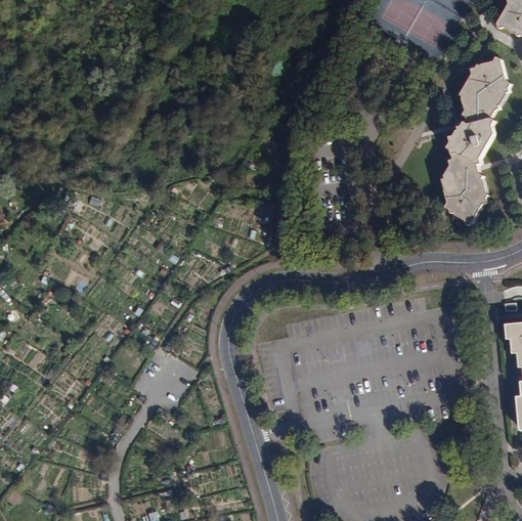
[(376,0),(365,17),(389,31),(395,35),(393,38),(404,44),(406,41),(415,46),(436,58),(470,0),(376,0)]
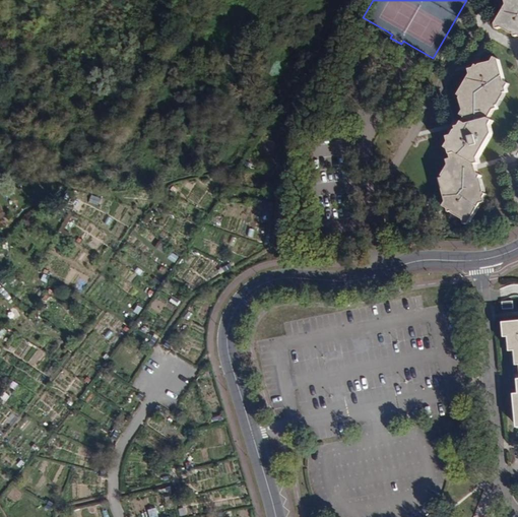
[(502,0),(503,3),(492,23),(493,26),(498,25),(510,33),(513,35),(515,34),(517,35),(517,0),(502,0)]
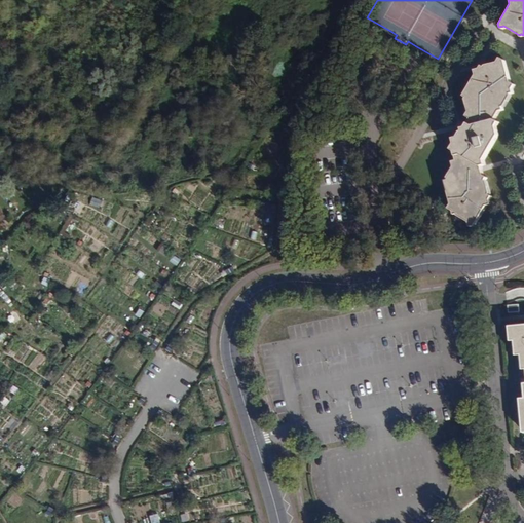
[(466,117),(463,121),(468,124),(490,118),(496,110),(500,109),(499,105),(501,105),(508,95),(508,92),(510,91),(509,87),(511,83),(507,80),(500,59),(496,57),(493,61),(482,64),(480,66),(478,64),(476,66),(475,68),(472,69),(472,74),(460,95),(461,97),(465,109),(462,114),(466,117)]
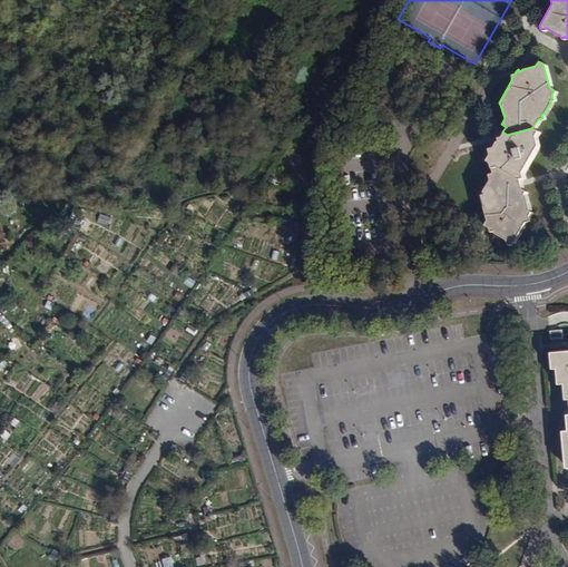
[(488,163),(490,167),(495,166),(517,179),(521,177),(519,172),(536,145),(534,136),(536,130),(531,128),(507,135),(502,132),(500,135),(499,137),(496,138),(497,140),(495,142),(493,144),(491,147),(487,148),(488,154),(485,160),(488,163)]
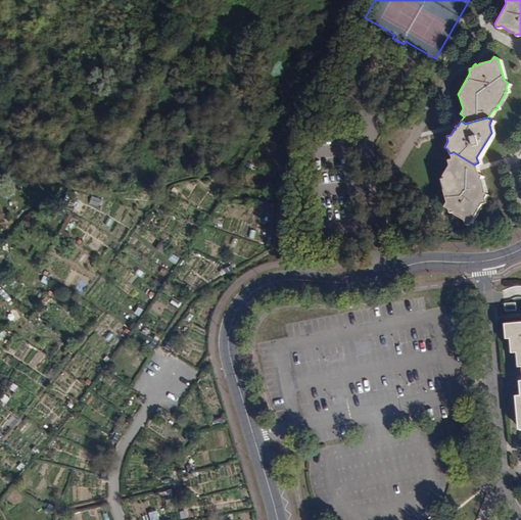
[(454,152),(450,153),(451,158),(446,159),(447,163),(441,174),(441,177),(438,178),(445,201),(442,205),(446,207),(447,209),(447,211),(452,210),(453,213),(462,219),(463,224),(469,223),(479,203),(485,202),(483,197),(485,193),(482,192),(484,190),(481,178),(479,178),(480,175),(477,171),(475,167),(474,164),(454,152)]
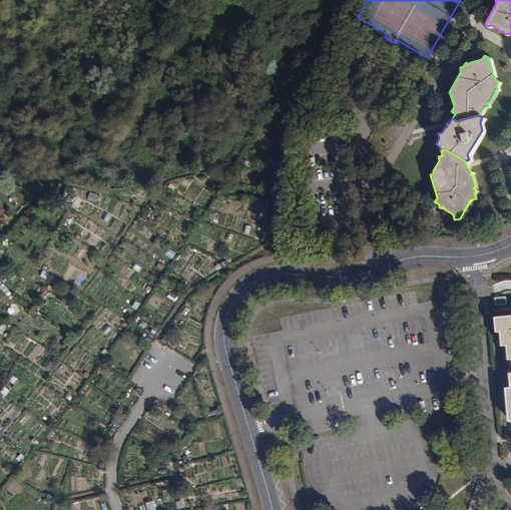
[(500,293),(493,294),(494,302),(505,301),(504,293),(500,293)]
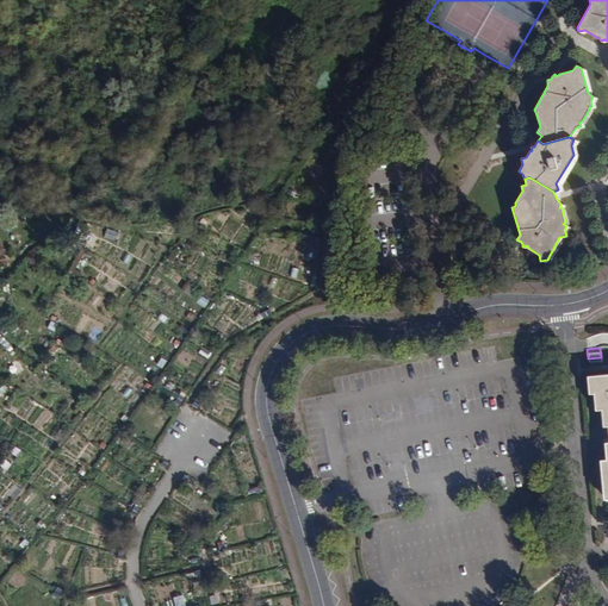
[(607,428),(607,432),(607,374),(587,378),(588,394),(594,394),(595,411),(601,410),(602,428),(607,428)]
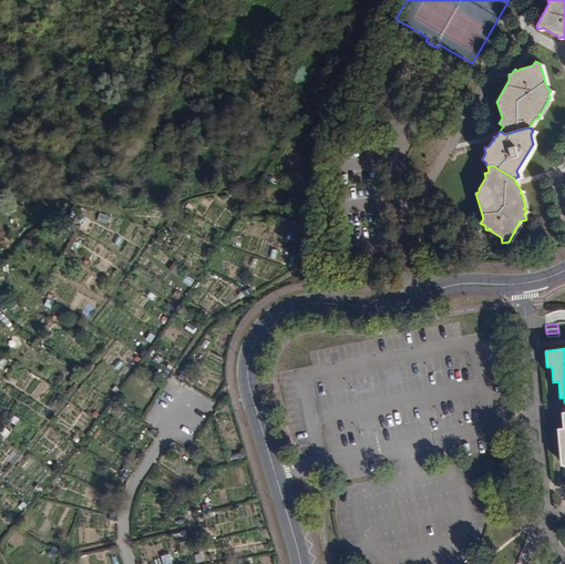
[(167,551),(158,554),(162,563),(165,563),(171,562),(167,551)]
